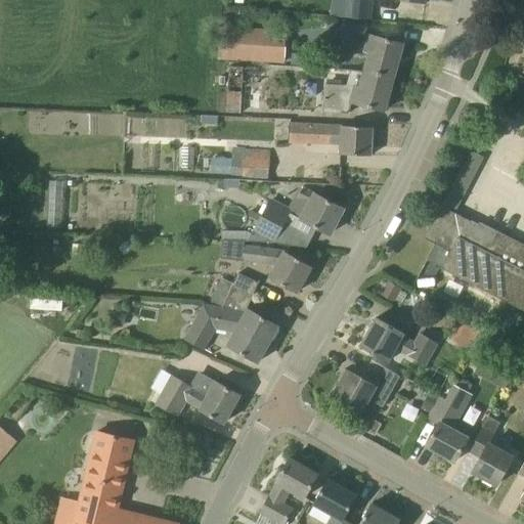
[(368,19),(368,0),(345,0),(345,18),(368,19)]
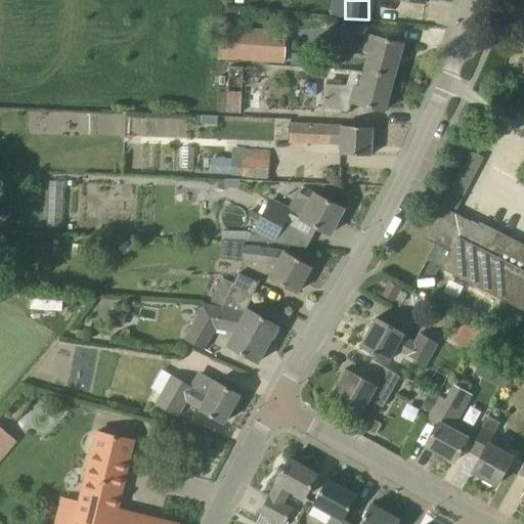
[(287,30),(236,26),(219,25),(217,58),(285,62),(287,30)]
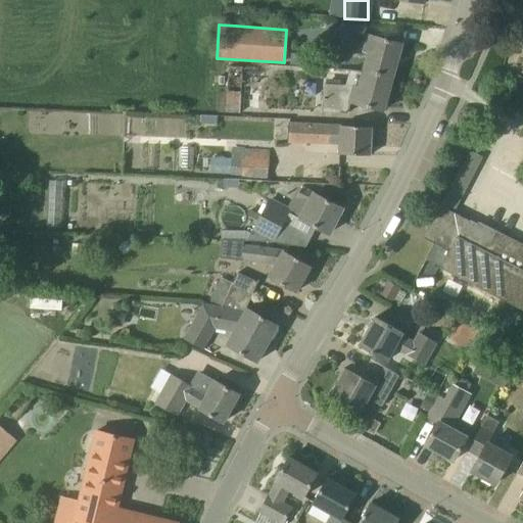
[(392,77),(401,43),(368,35),(365,48),(370,50),(365,68),(392,77)]
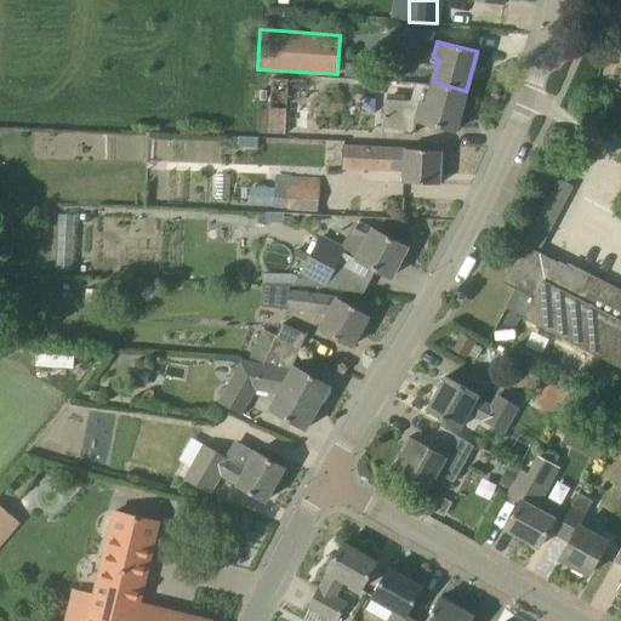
[(286,93),(288,78),(268,78),(267,107),(266,132),(285,134),(286,93)]
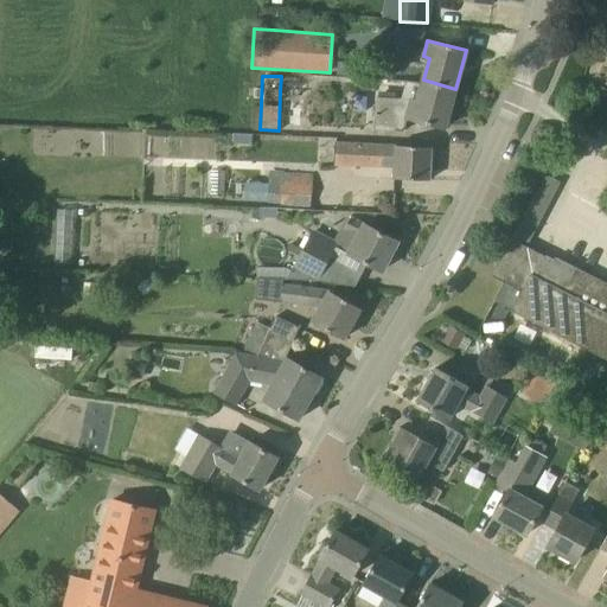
[(455,89),(423,80),(423,81),(404,80),(401,97),(375,96),(374,129),(403,131),(408,117),(445,128),(455,89)]
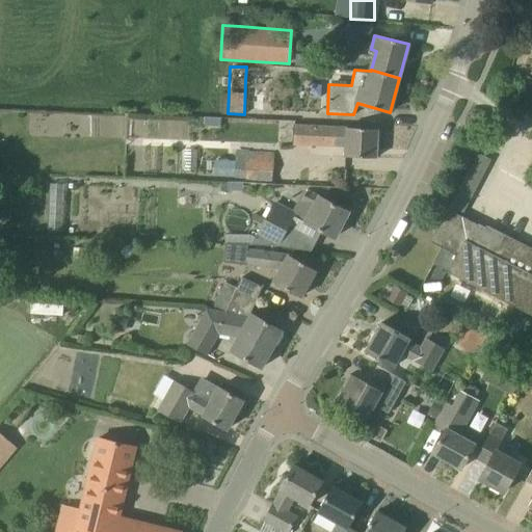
[(375,158),(377,129),(294,123),(293,144),(347,147),(346,156),(375,158)]
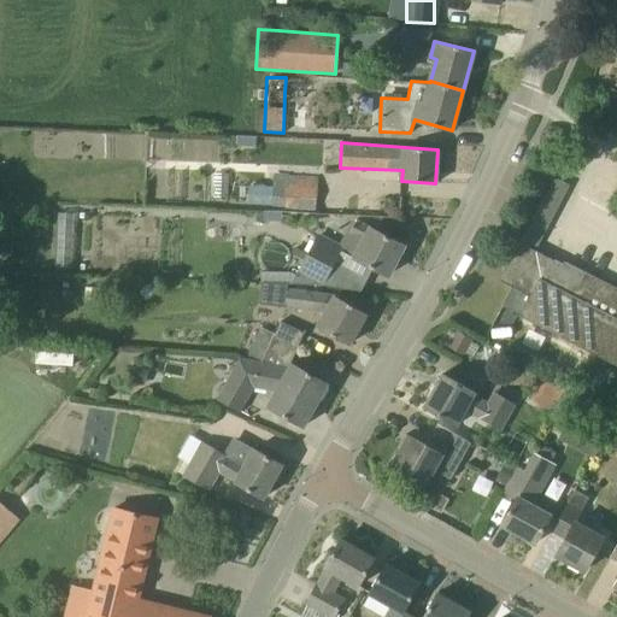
[(566,177),(575,163),(563,157),(556,172),(566,177)]
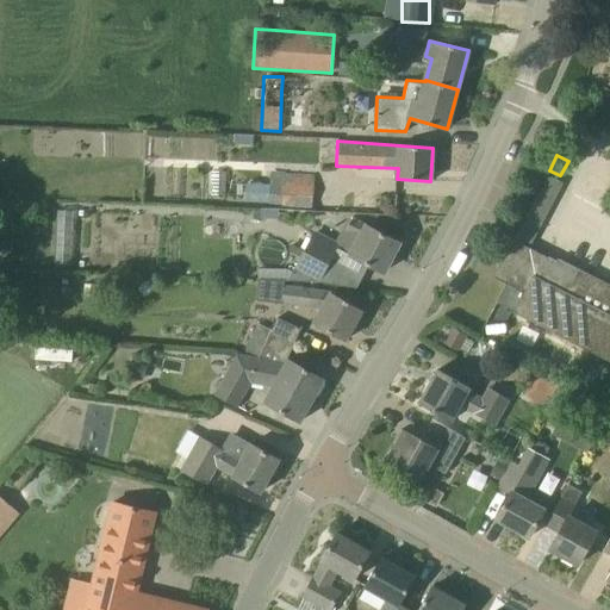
[(311,207),(313,174),(271,172),(269,184),(269,200),(269,205),(311,207)]
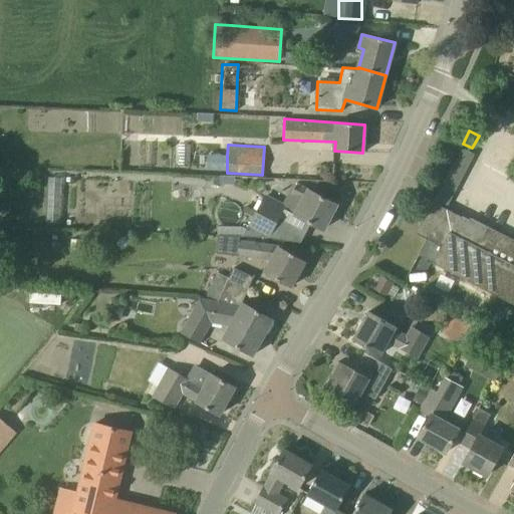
[(462,148),(456,158),(469,165),(474,154),(462,148)]
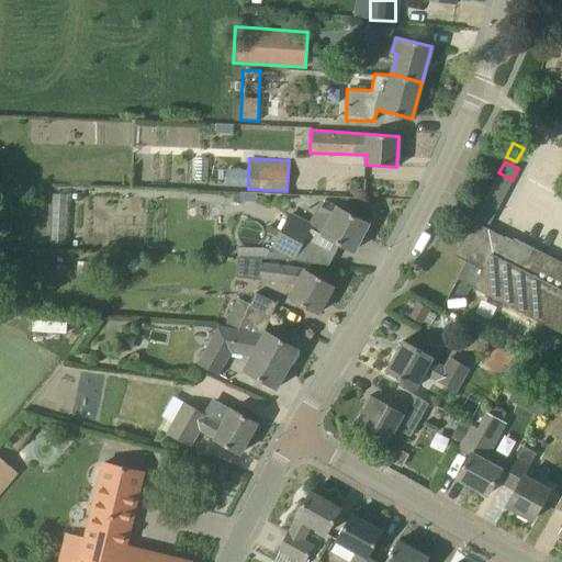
[(503,198),(504,195),(490,189),(483,202),(497,209),(503,198)]
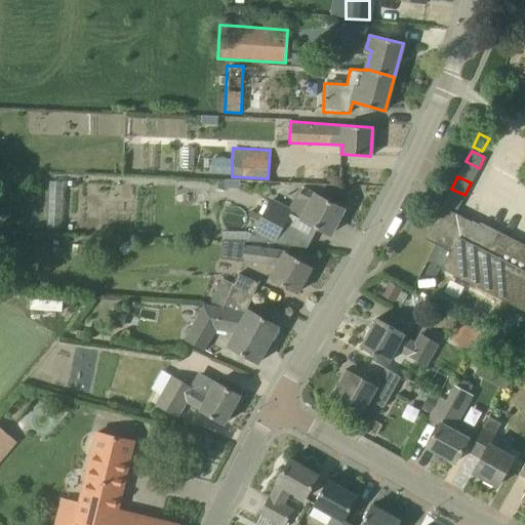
[(344,209),(313,195),(300,221),(330,235),(344,209)]
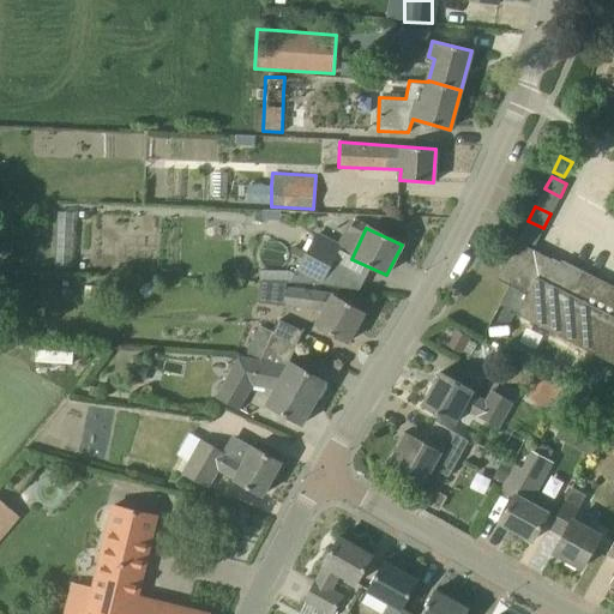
[(613,288),(582,272),(576,286),(565,281),(570,271),(559,265),(554,275),(543,270),(547,262),(549,263),(551,259),(517,241),(497,280),(509,286),(499,304),(613,362),(613,288)]
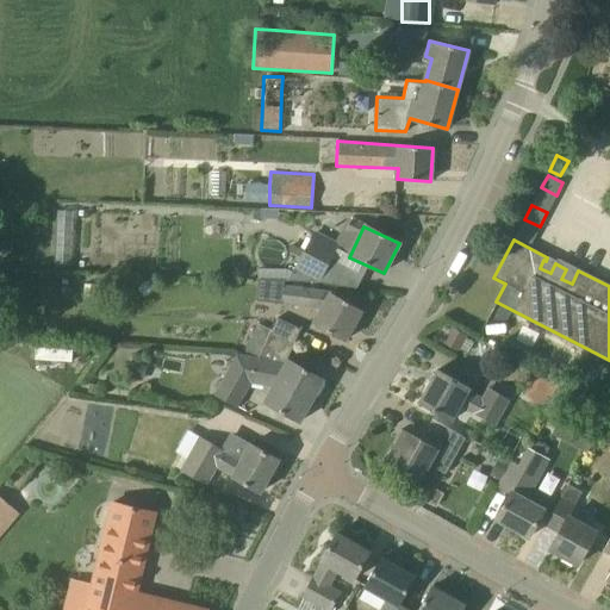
[(257,267),(256,279),(259,279),(285,280),(288,280),(319,281),(335,250),(330,248),(329,250),(309,241),(304,250),(300,256),(294,268),(292,273),(290,269),(257,267)]
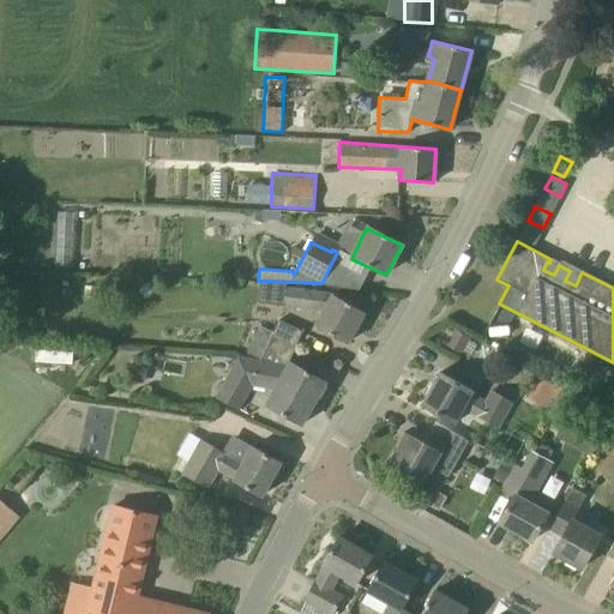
[(101,287),(85,286),(84,300),(100,301),(101,287)]
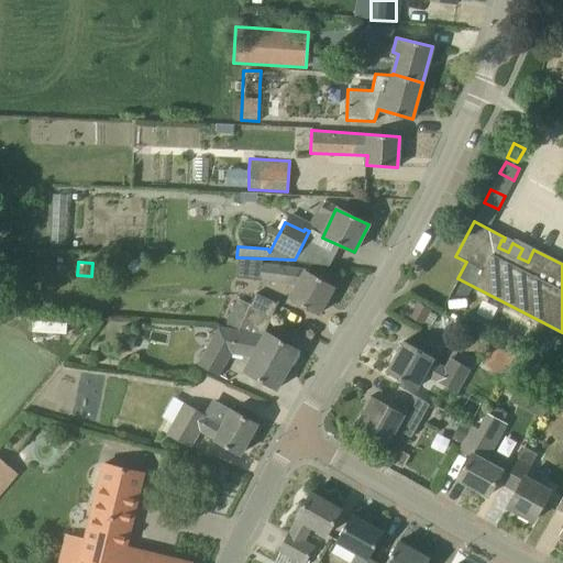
[(334,286),(307,273),(298,268),(263,264),(260,280),(298,285),(290,299),(318,315),(334,286)]
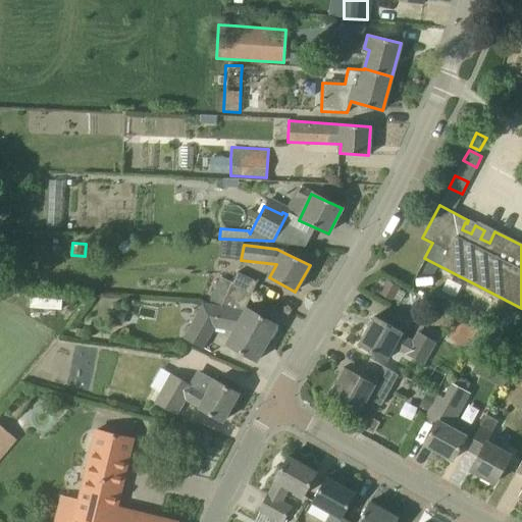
[(235,271),(232,277),(230,281),(232,282),(231,284),(252,295),(258,280),(235,271)]
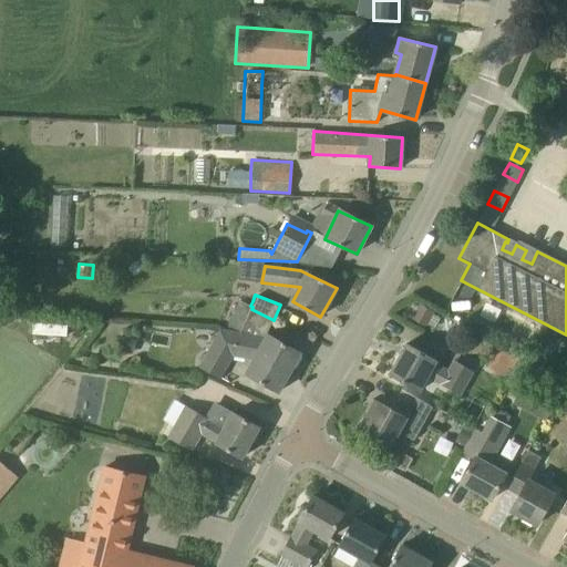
[(250,306),(241,302),(239,301),(225,331),(240,333),(251,309),(253,307),(250,306)]
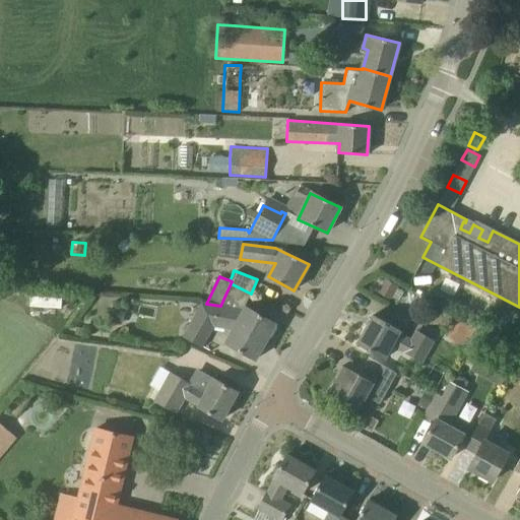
[(390,299),(390,297),(396,287),(396,285),(383,278),(382,280),(377,290),(376,291),(390,299)]
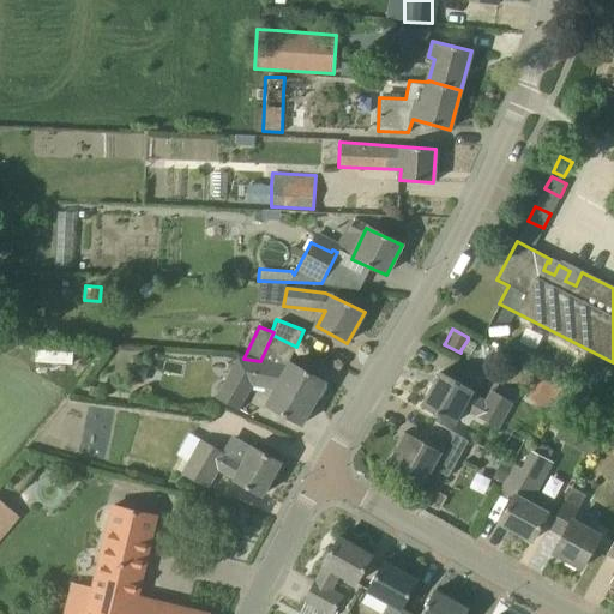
[(236,355),(217,398),(238,408),(248,386),(274,392),(268,405),(301,425),(325,381),(290,363),(296,347),(272,335),(260,361),(244,359),(236,355)]
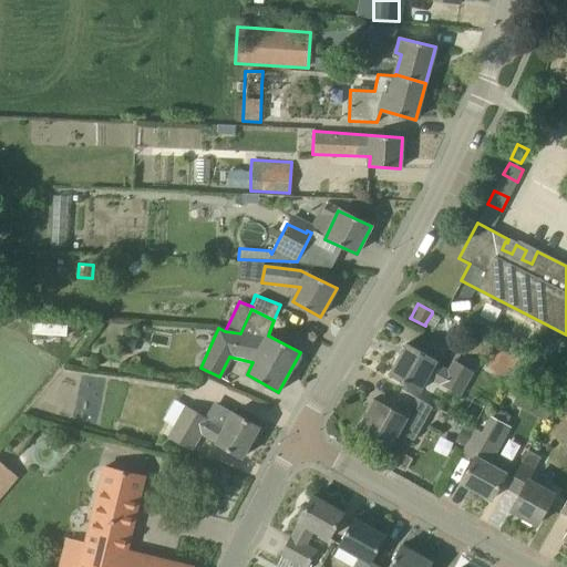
[(446,372),(431,363),(433,360),(406,344),(390,373),(418,389),(424,377),(457,395),(472,372),(453,361),(446,372)]
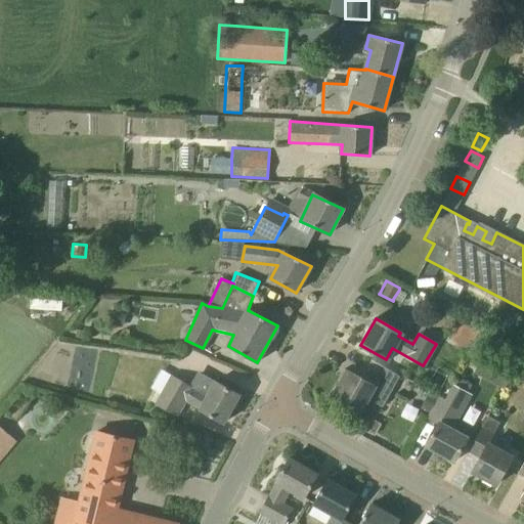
[(474,352),(485,333),(477,328),(466,347),(474,352)]
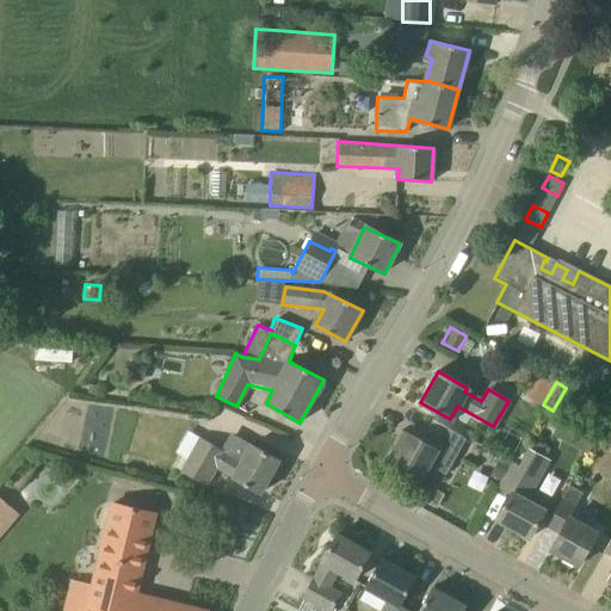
[(554,432),(554,433),(568,442),(578,424),(563,415),(563,417),(554,432)]
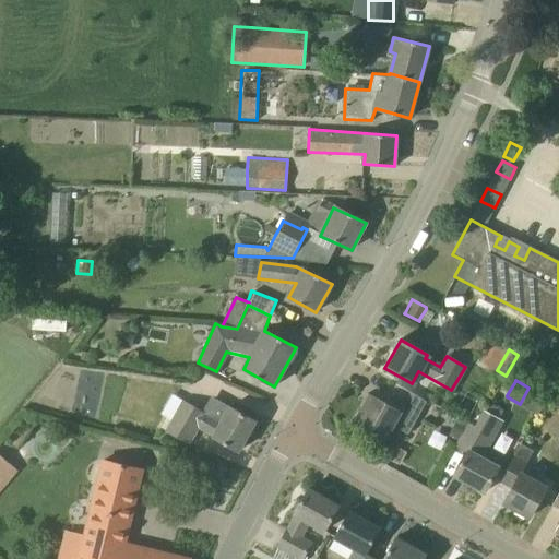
[(425,401),(395,384),(384,403),(370,395),(355,420),(385,438),(393,426),(408,433),(425,401)]
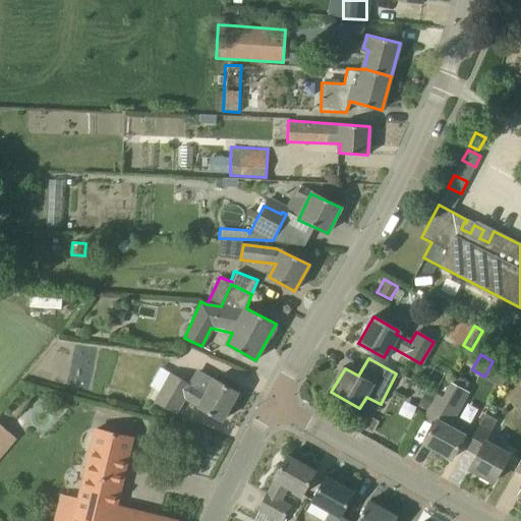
[(215,382),(194,371),(188,382),(173,372),(156,405),(178,417),(186,402),(222,420),(238,393),(215,381),(215,382)]
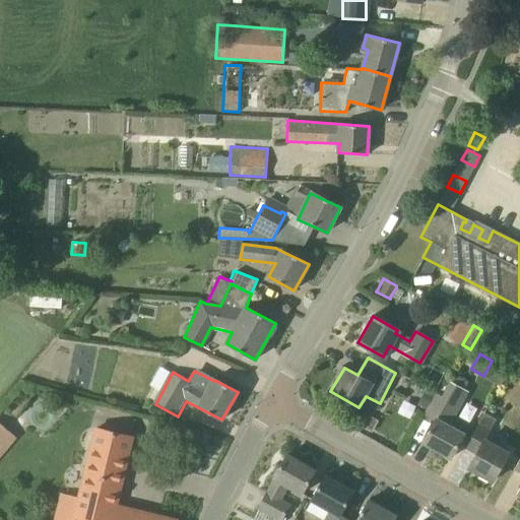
[(450,417),(455,408),(465,390),(448,382),(441,396),(435,392),(425,409),(423,414),(433,420),(423,442),(450,458),(469,428),(450,417)]
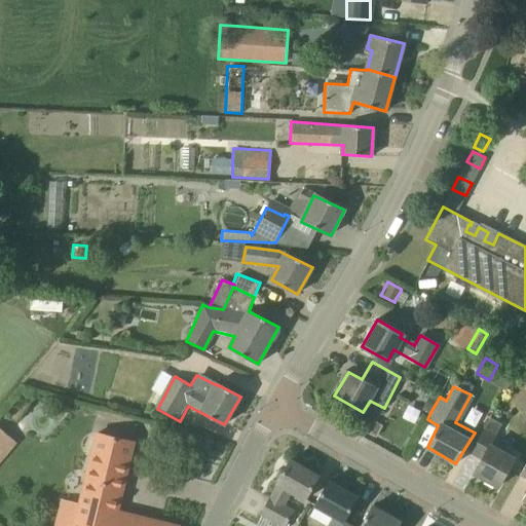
[(382,425),(368,417),(361,429),(376,438),(382,425)]
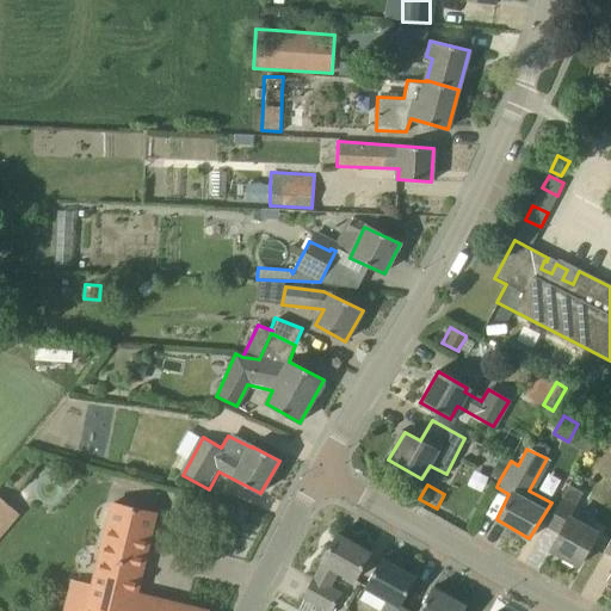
[(550,550),(578,566),(596,534),(571,519),(576,508),(575,507),(582,492),(569,485),(568,487),(561,500),(548,525),(560,531),(550,550)]
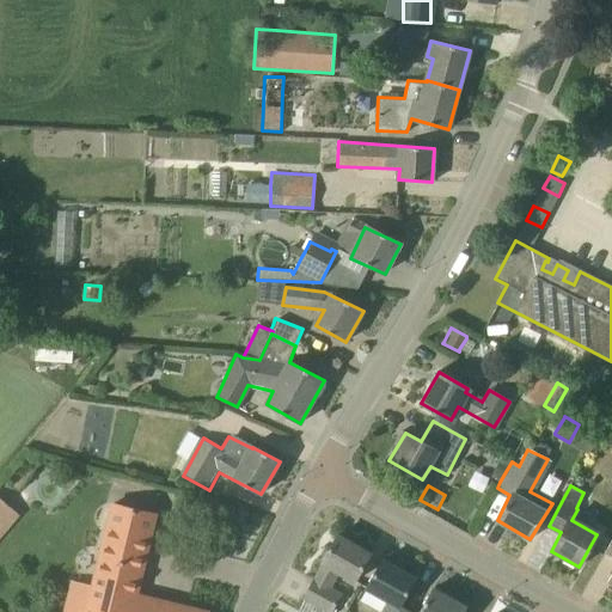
[(0,494),(0,532),(7,524),(8,525),(20,512),(0,494)]
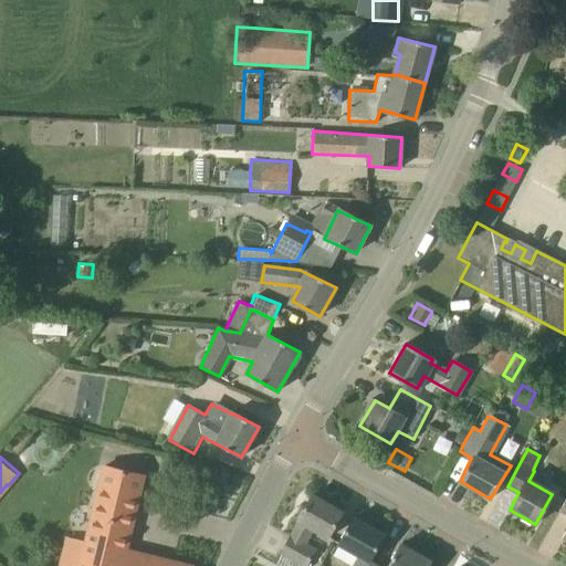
[(82,565),(187,565),(125,551),(143,475),(104,467),(87,542),(82,565)]
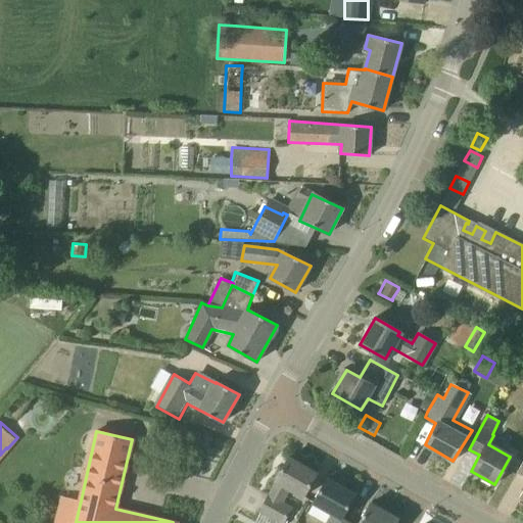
[(302,498),(317,473),(288,457),(275,481),(276,482),(259,511),(262,512),(280,522),(282,522),(292,506),(282,501),(287,490),(302,498)]
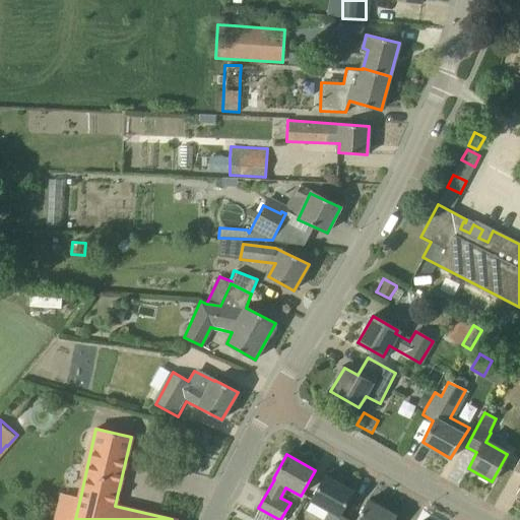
[(349,519),(340,514),(352,492),(325,475),(312,498),(330,508),(323,519),(349,519)]
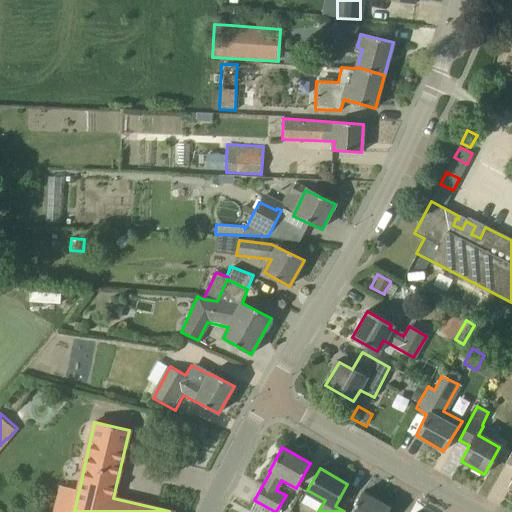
[(386,511),(390,507),(362,492),(352,511),(386,511)]
